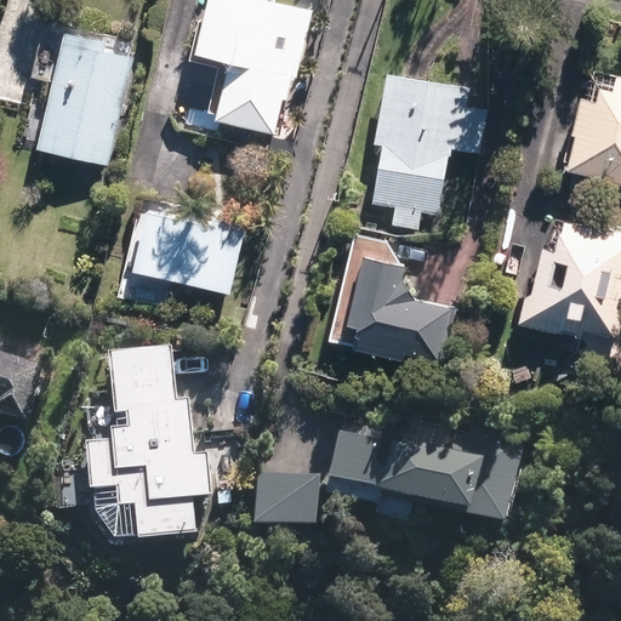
[(306,12),(255,0),(204,0),(189,58),(227,67),(214,120),(274,135),(306,12)]
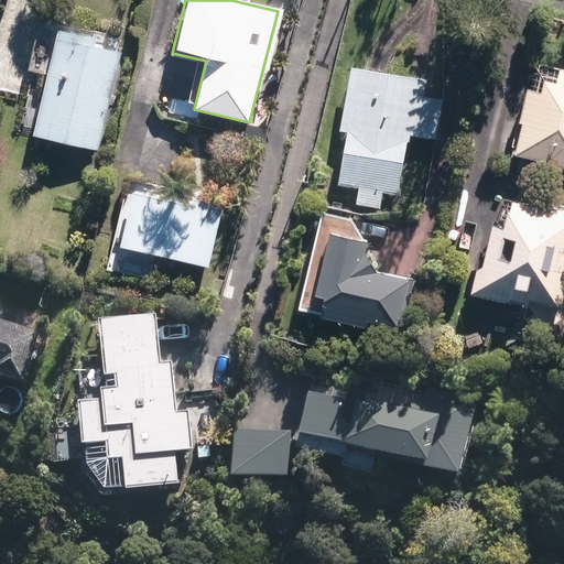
[(131,49),(72,34),(49,129),(108,143),(131,49)]
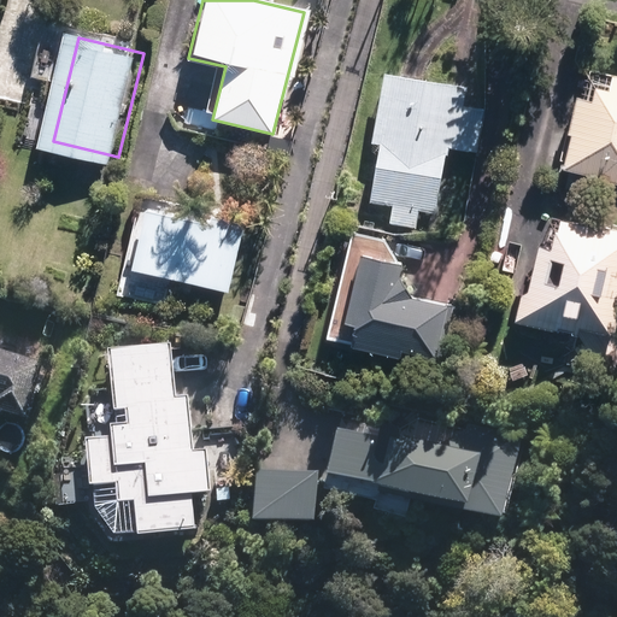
[(616,172),(616,72),(604,70),(588,125),(593,127),(583,164),(616,172)]
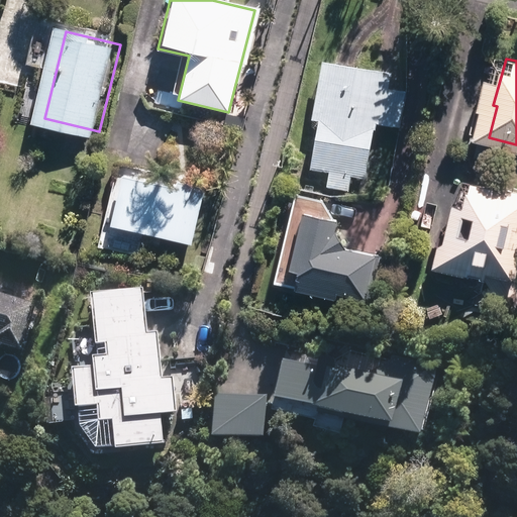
[(388,75),(318,64),(309,119),(316,121),(308,168),(331,172),(329,184),(347,187),(348,178),(366,181),(376,124),(398,128),(403,93),(386,90),(388,75)]
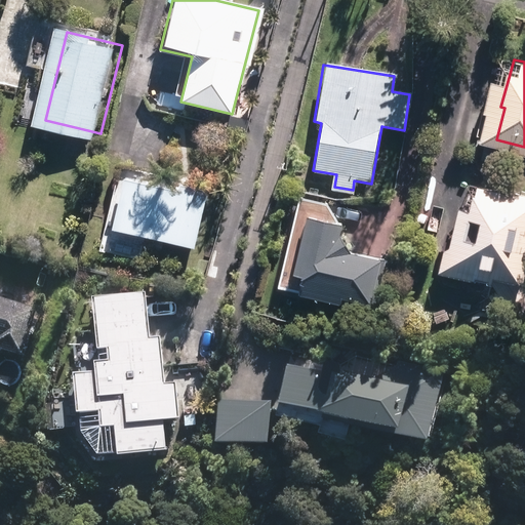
[(206,189),(125,170),(112,231),(192,249),(206,189)]
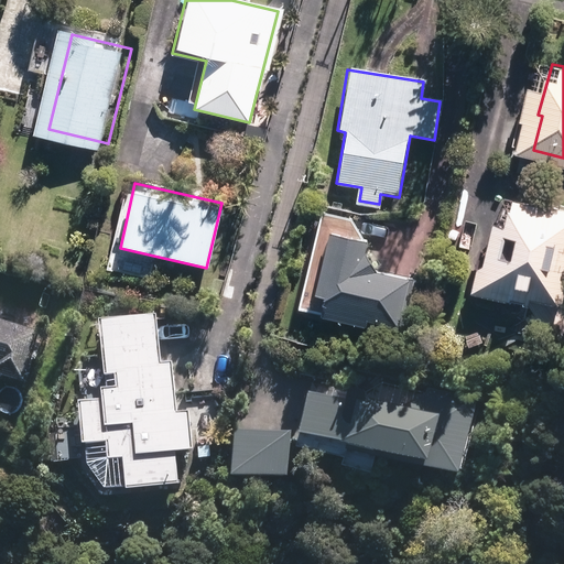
[(563,303),(563,207),(517,196),(499,268),(492,266),(486,289),(533,301),(534,295),(563,303)]
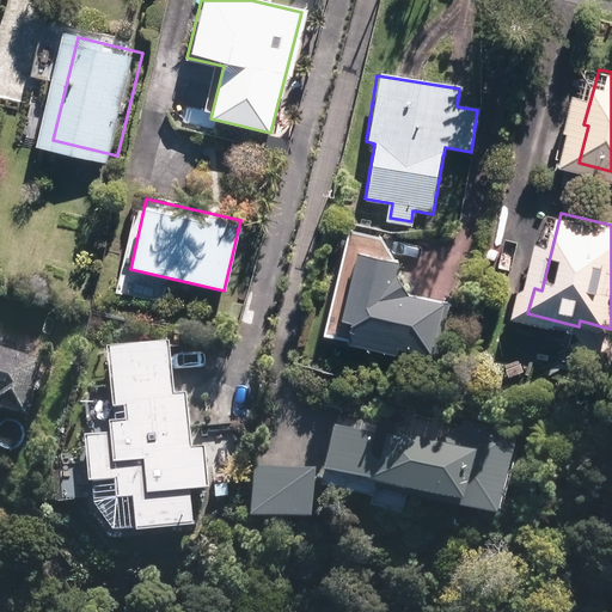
[(396,265),(354,256),(340,323),(348,325),(343,346),(391,356),(392,350),(433,359),(446,305),(405,295),(395,275),(396,265)]
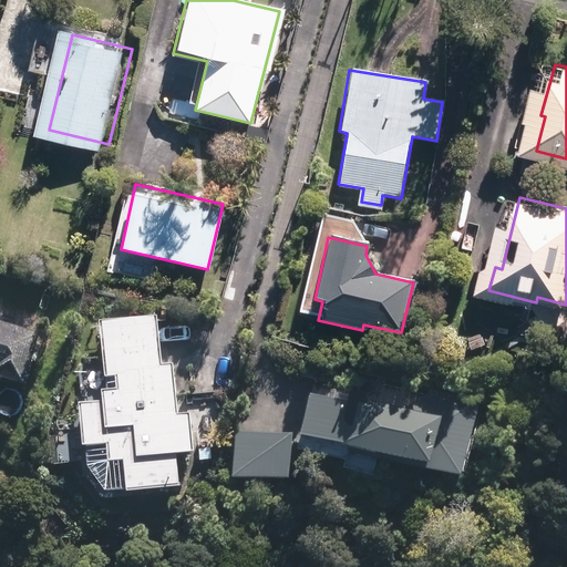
[(47,334),(0,320),(0,364),(4,367),(3,373),(32,382),(47,334)]
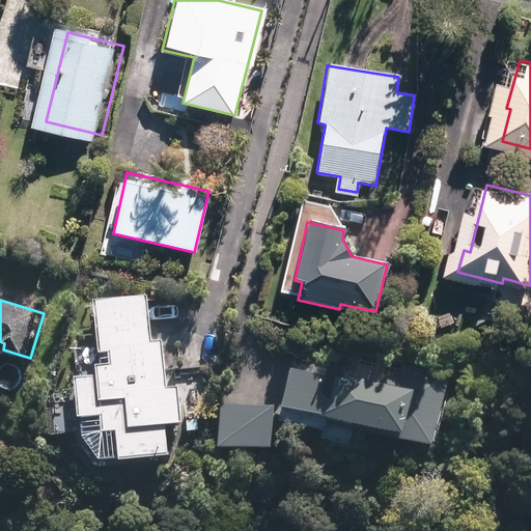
[(152,301),(107,305),(113,367),(106,367),(107,380),(86,382),(91,438),(110,458),(173,453),(170,425),(187,424),(185,392),(173,393),(169,346),(157,347),(152,301)]
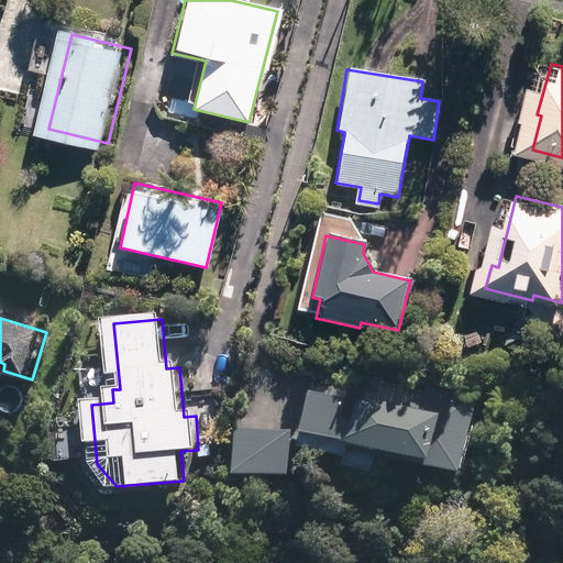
[(306,397),(291,446),(449,492),(473,409),(428,396),(420,423),(363,407),(361,414),(306,397)]
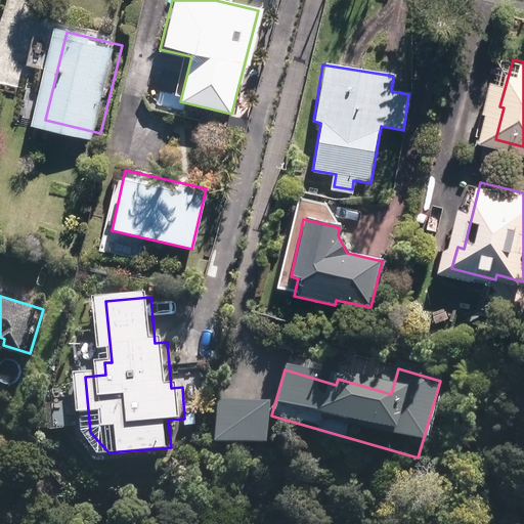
[(265,410),(218,405),(213,447),(261,452),(265,410)]
